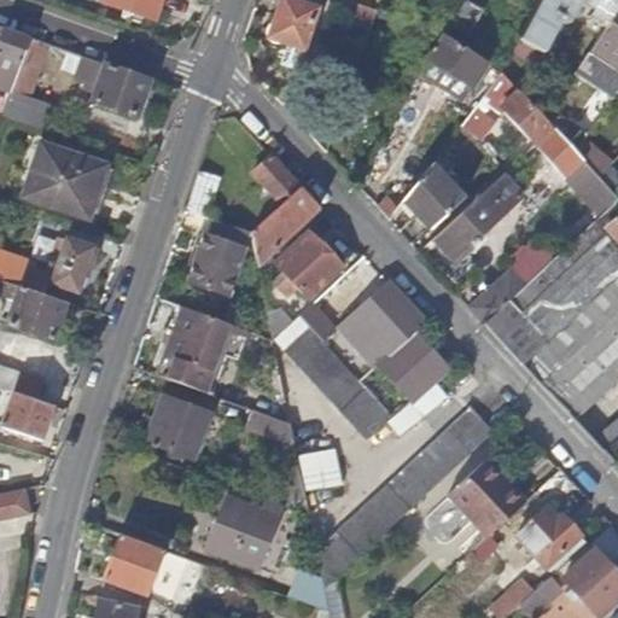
[(155,19),(161,0),(104,0),(117,5),(155,19)]
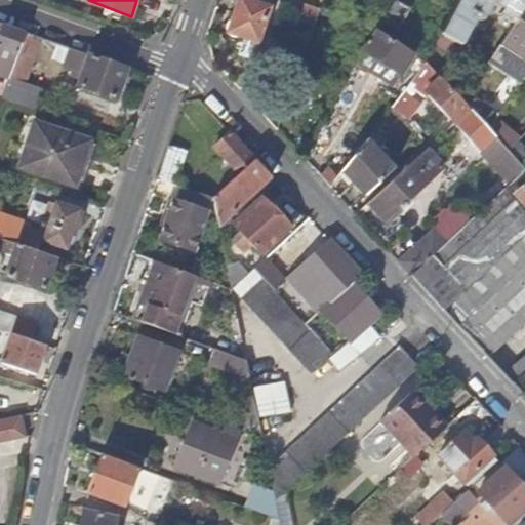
[(258,43),(270,8),(245,0),(237,0),(229,32),(245,38),(255,41),(258,43)]
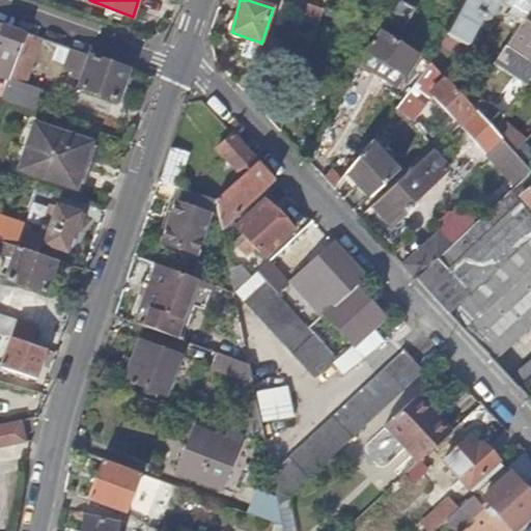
[(322,10),(296,1),(296,0),(291,9),(318,20),(322,10)]
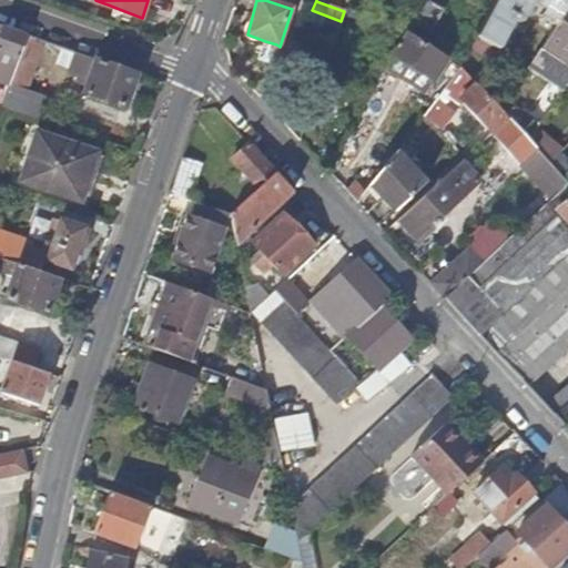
[(439,21),(443,10),(424,0),(418,0),(411,14),(414,17),(444,48),(455,30),(439,21)]
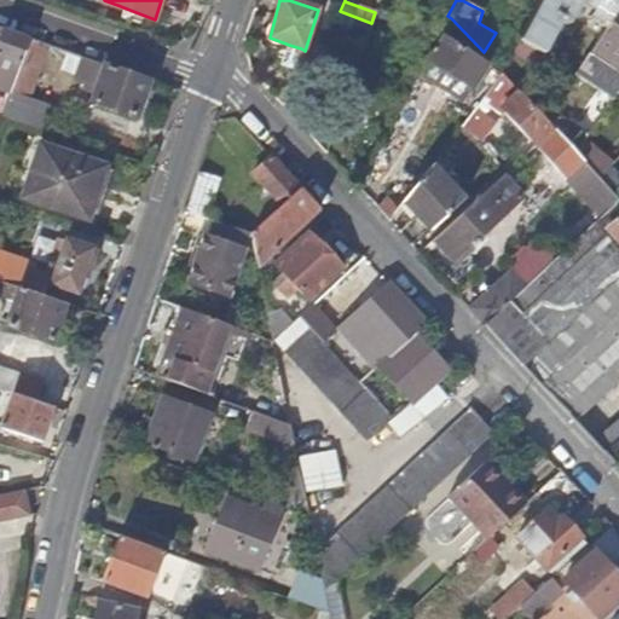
[(541,0),(539,4),(519,38),(542,51),(559,23),(563,22),(566,22),(579,3),(588,9),(583,12),(583,15),(600,27),(617,0),(541,0)]
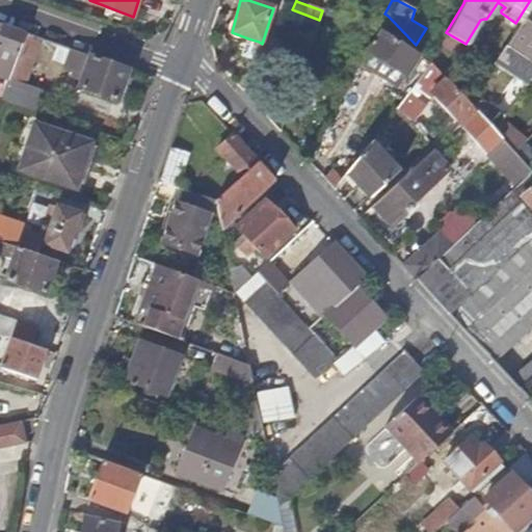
[(531,0),(530,0),(515,23),(493,63),(525,84),(531,73),(531,0)]
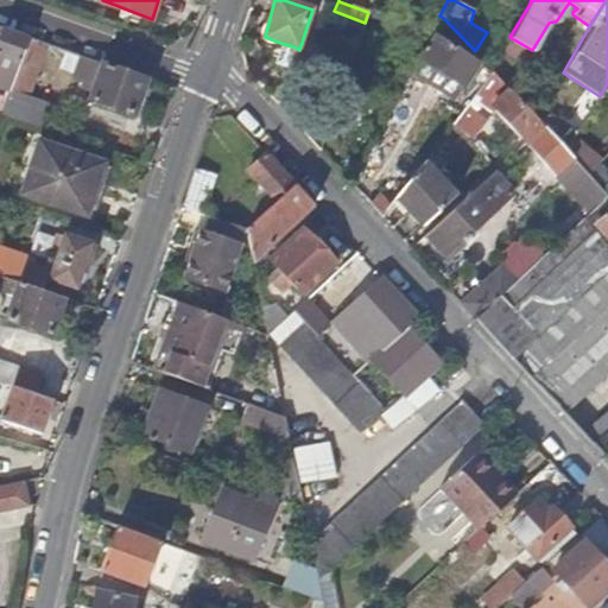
[(0,82),(12,87),(29,37),(0,26),(0,82)]
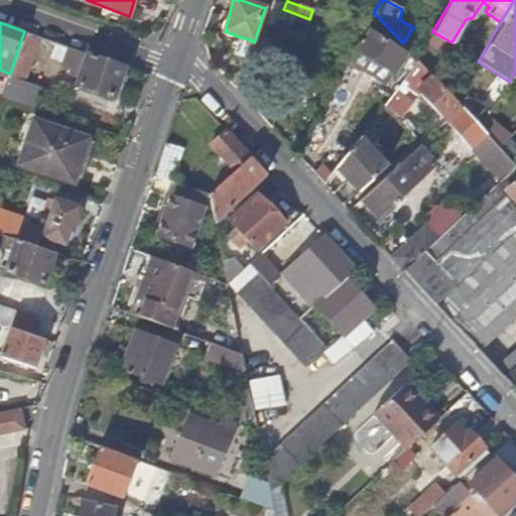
[(24,80),(40,37),(24,31),(10,74),(24,80)]
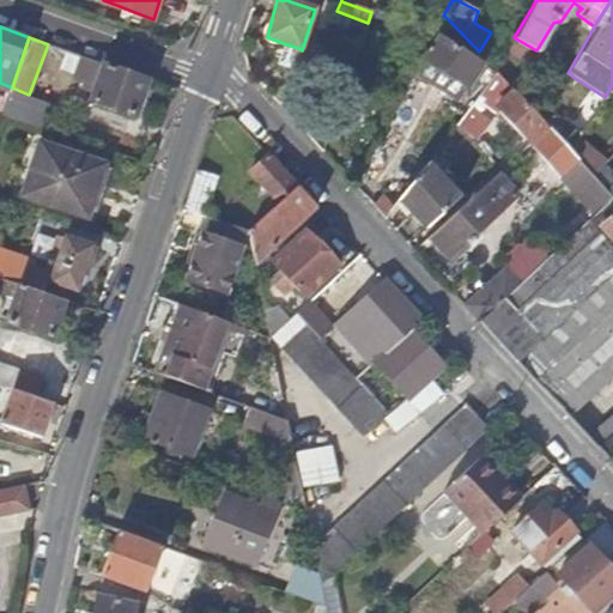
[(481,64),(438,37),(424,60),(465,86),(481,64)]
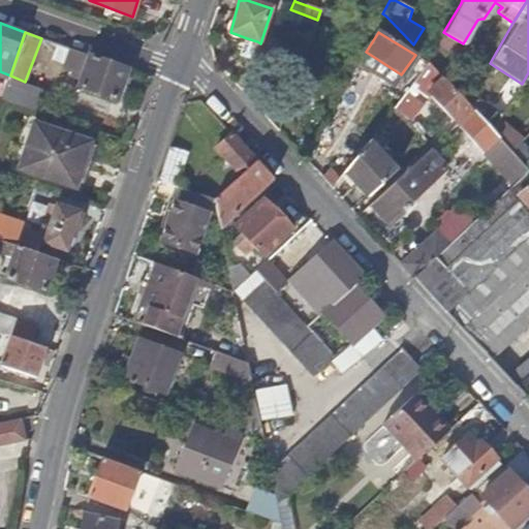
[(252,59),(257,41),(247,38),(241,56),(252,59)]
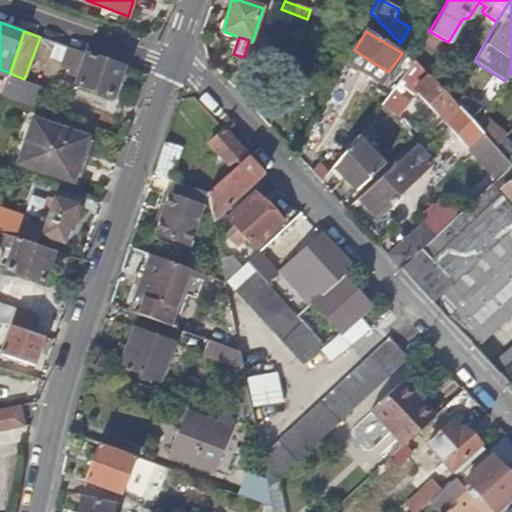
[(112,100),(123,66),(84,53),(73,86),(112,100)]
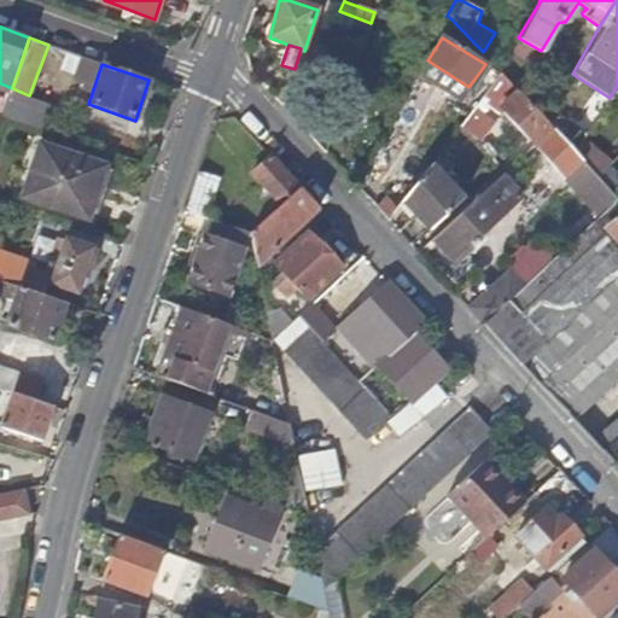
[(490,82),(499,71),(485,64),(468,87),(478,99),(490,82)]
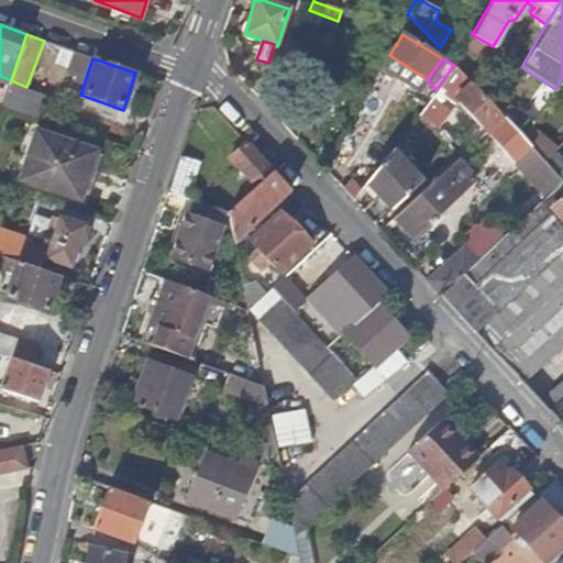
[(451,99),(467,80),(461,73),(454,65),(446,75),(435,90),(417,113),(431,128),(453,101),(451,99)]
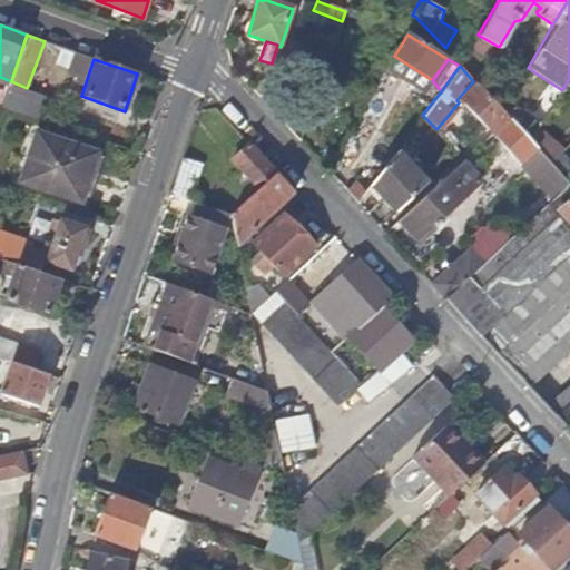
[(330,105),(338,81),(323,76),(315,100),(330,105)]
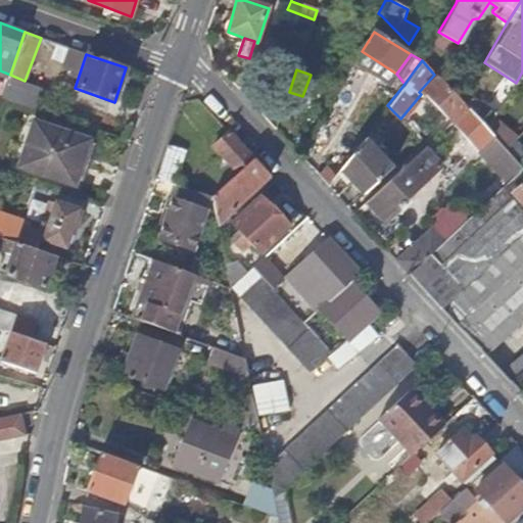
[(465,108),(458,101),(434,75),(419,92),(421,94),(448,122),(465,108)]
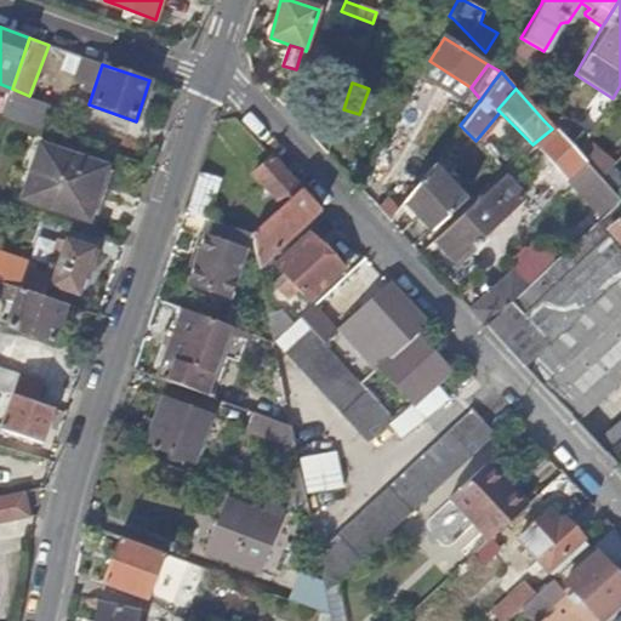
[(585,140),(590,132),(552,109),(543,120),(552,129),(553,130),(576,153),(585,140)]
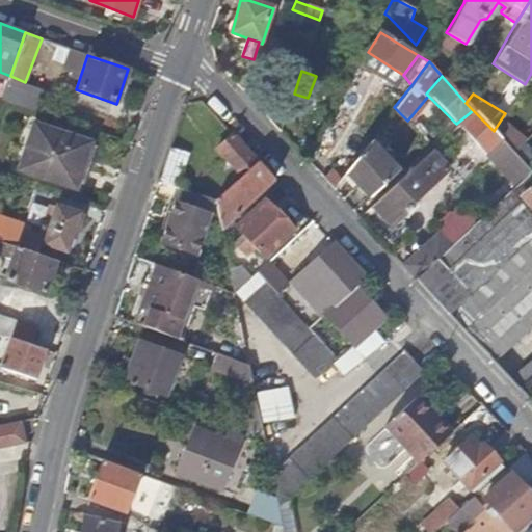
[(512,152),(494,131),(474,111),(459,125),(513,186),(530,170),(512,152)]
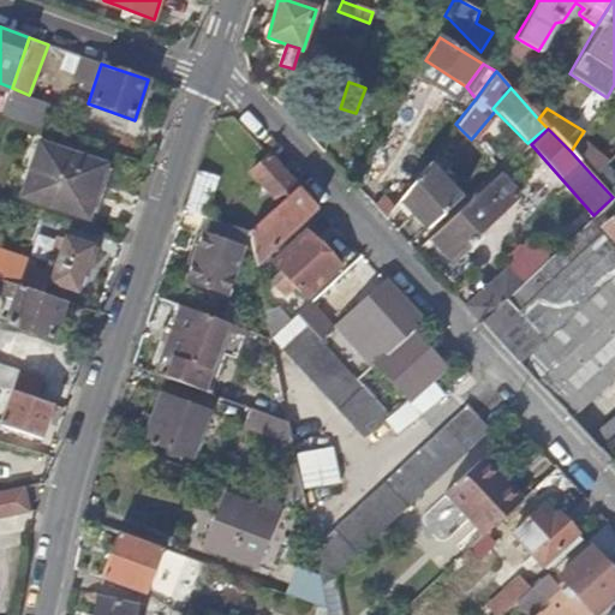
[(607,159),(593,150),(579,138),(571,151),(592,175),(607,159)]
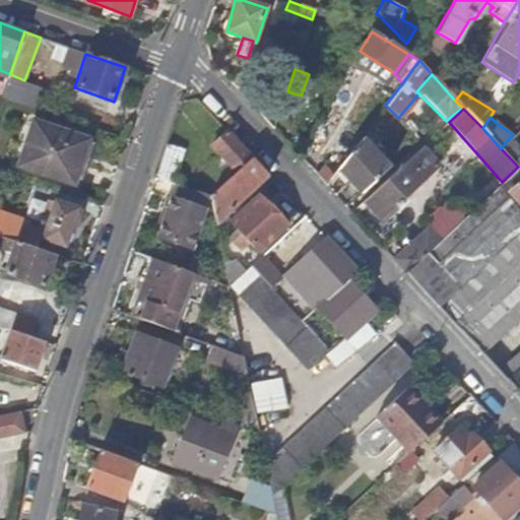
[(70,182),(85,139),(33,123),(19,166),(70,182)]
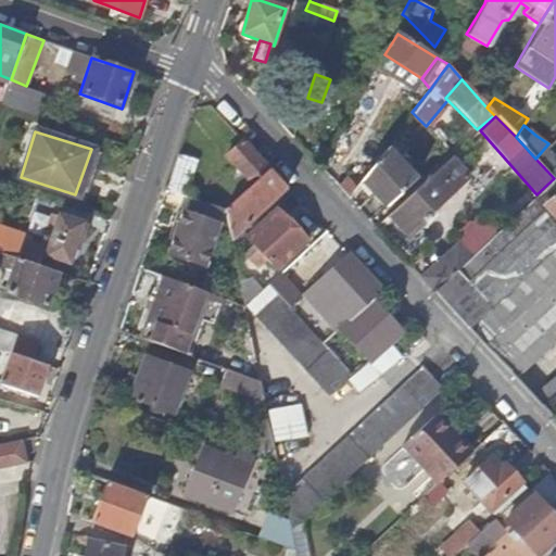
[(269,168),(242,139),(226,156),(252,184),(269,168)]
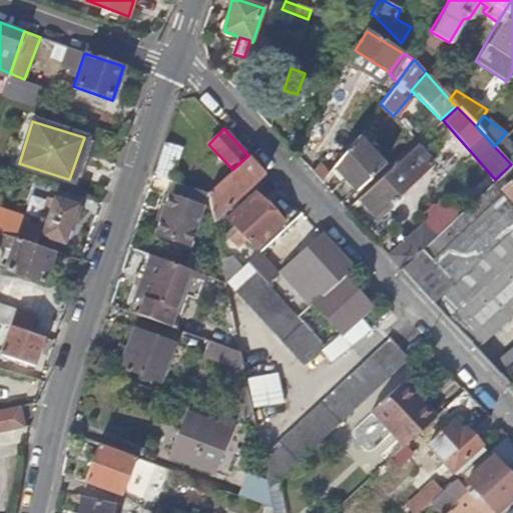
[(356,189),(384,163),(357,135),(333,166),(356,189)]
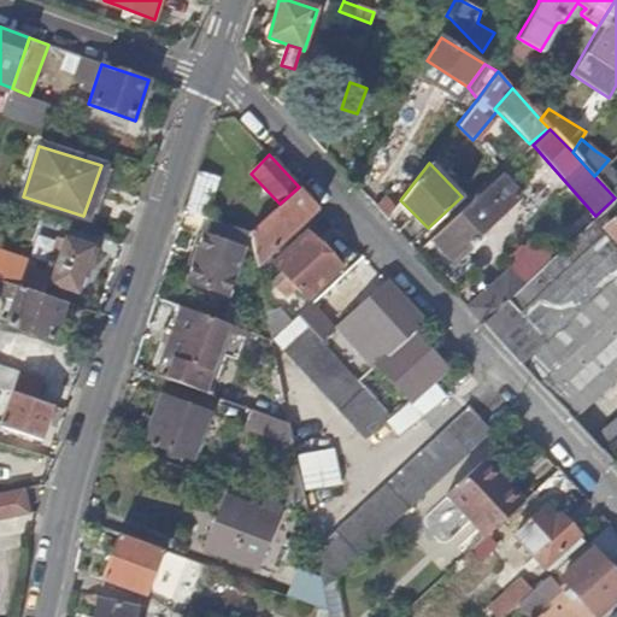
[(213,222),(227,182),(197,171),(184,211),(213,222)]
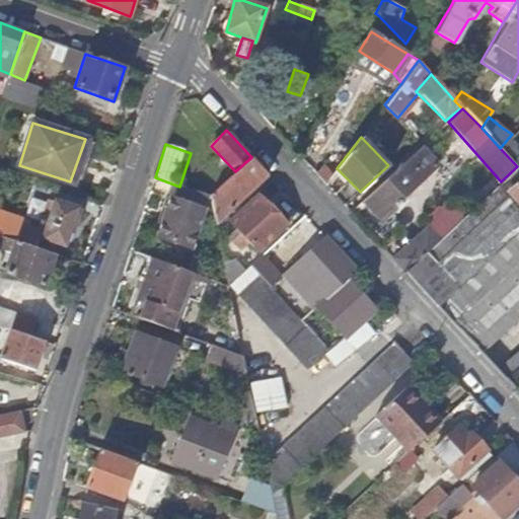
[(401,198),(439,162),(423,146),(366,198),(383,215),(394,204),(398,208),(404,202),(401,198)]
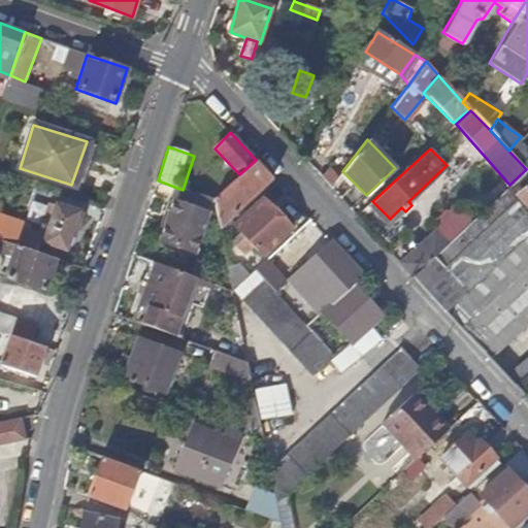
[(219,227),(272,177),(256,160),(239,174),(211,199),(213,204),(219,227)]
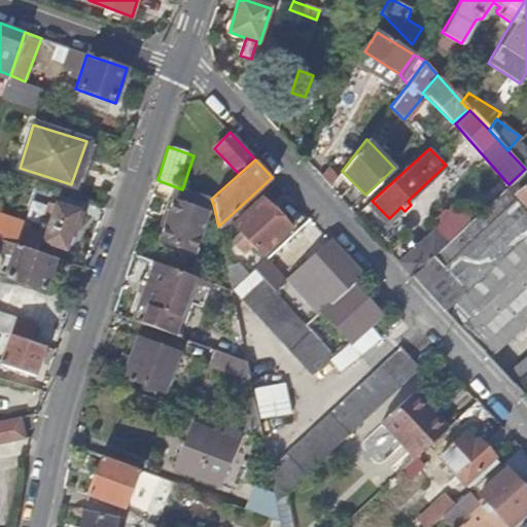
[(330,186),(338,177),(329,168),(320,176),(330,186)]
